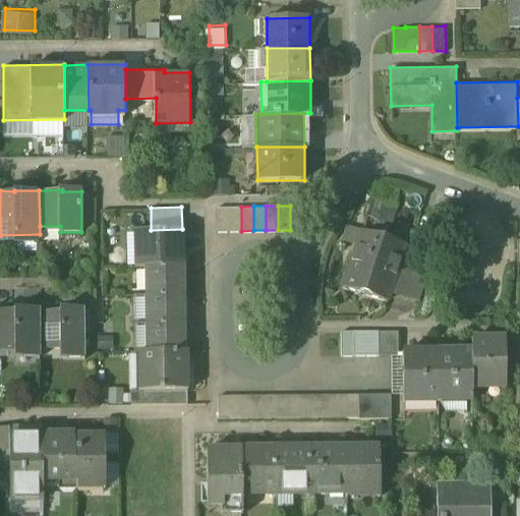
[(229,231),(229,207),(217,207),(217,231),(229,231)]
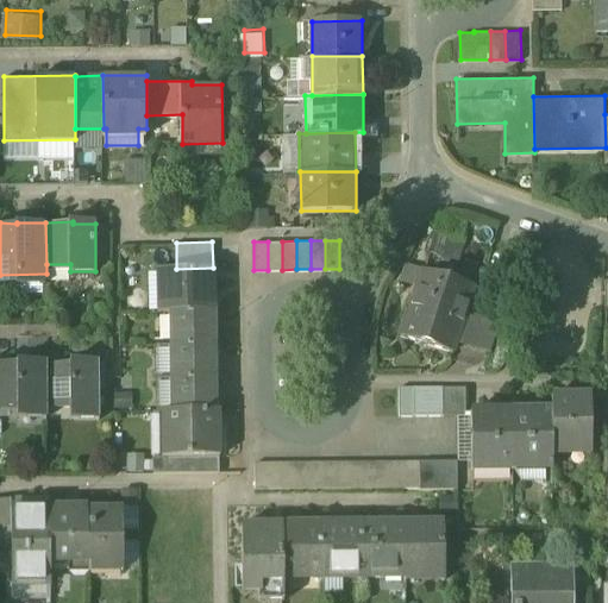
[(282,270),(282,242),(268,242),(268,270),(282,270)]
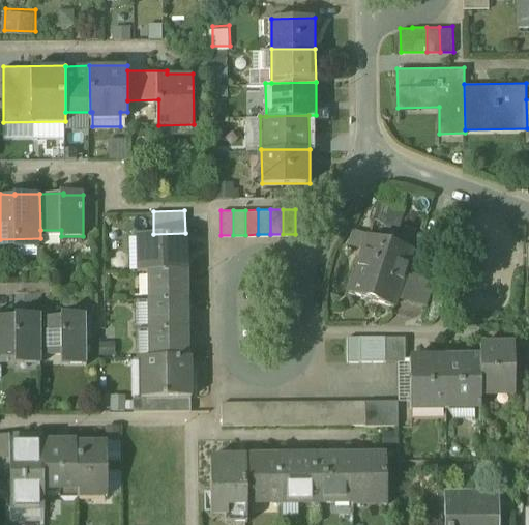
[(413,244),(368,231),(350,290),(394,304),(413,244)]
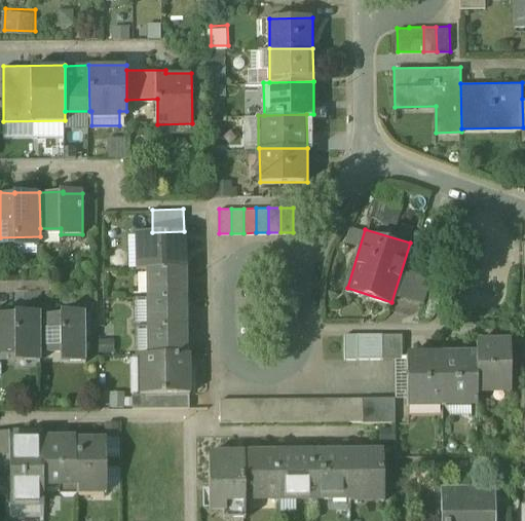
[(152,232),(143,232),(144,267),(146,267),(187,266),(186,231),(152,232)]
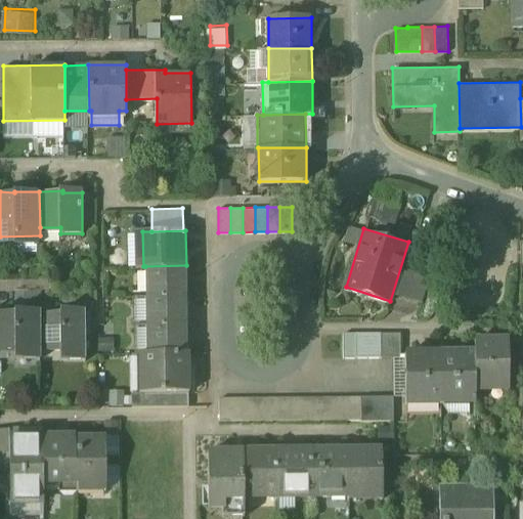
[(186,294),(186,265),(145,266),(146,295),(186,294)]
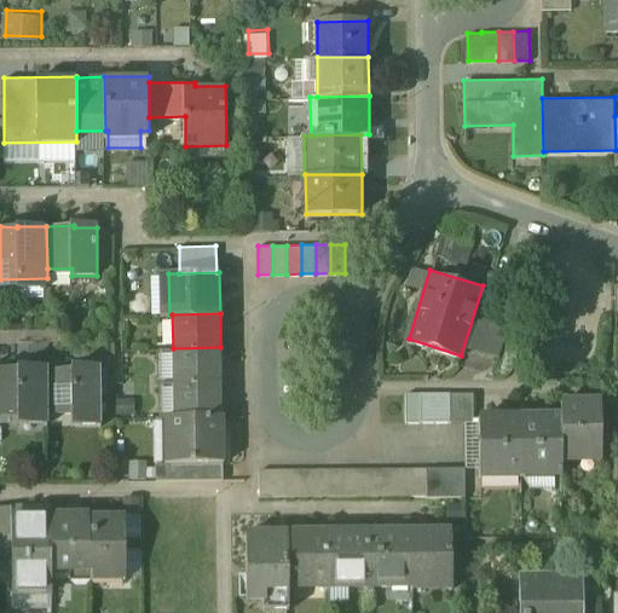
[(220,347),(173,348),(173,381),(221,380),(220,347)]
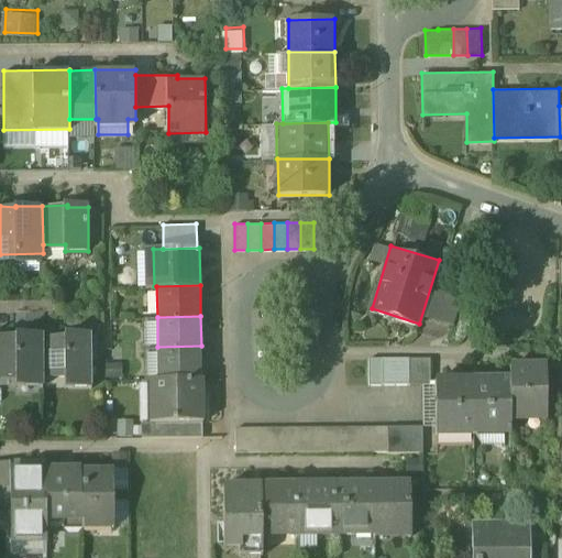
[(90,386),(90,331),(65,331),(64,332),(43,332),(44,375),(65,375),(65,386),(90,386)]
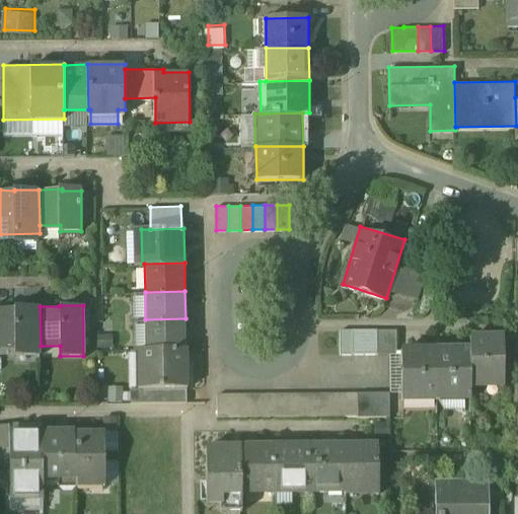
[(40,306),(13,307),(13,308),(0,307),(0,342),(14,342),(14,347),(41,346),(40,306)]
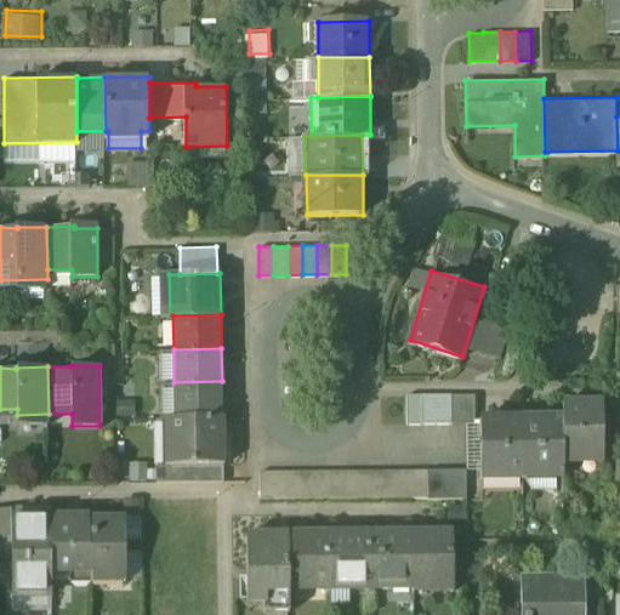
[(222,381),(174,382),(175,417),(222,416),(222,381)]
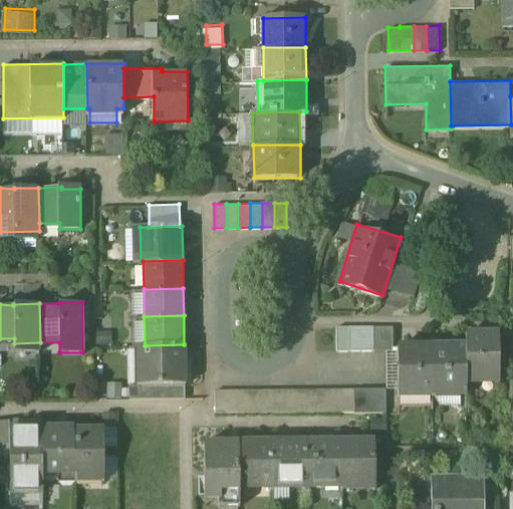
[(350,349),(349,325),(337,325),(337,349),(350,349)]
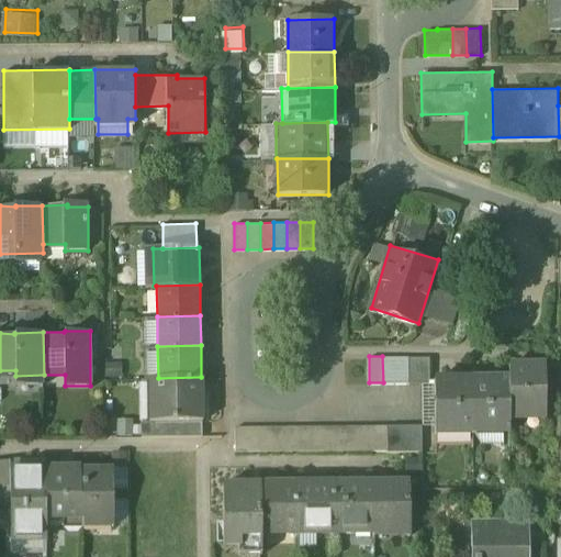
[(396,382),(395,356),(382,356),(383,382),(396,382)]
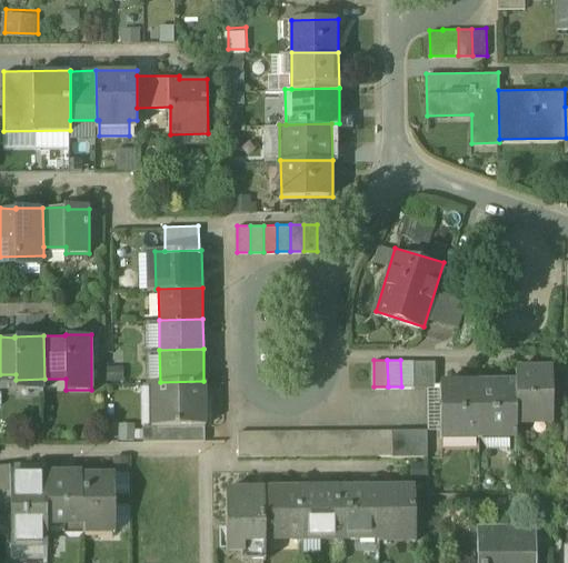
[(415,386),(414,360),(400,360),(401,386),(415,386)]
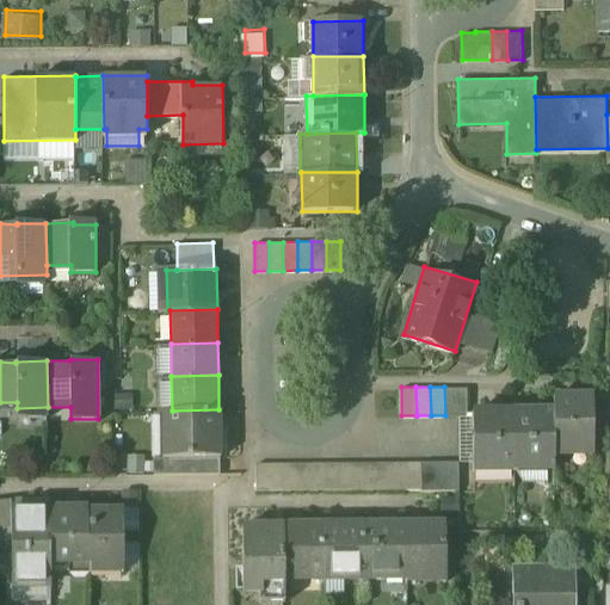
[(460,415),(458,387),(444,387),(445,415),(460,415)]
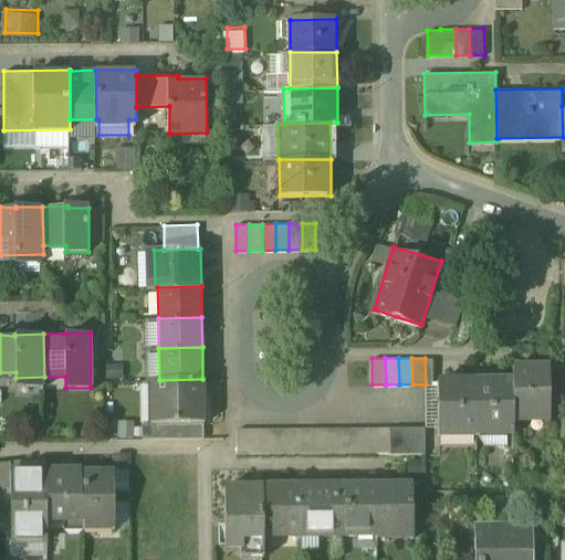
[(433,358),(425,358),(426,384),(433,384),(433,358)]
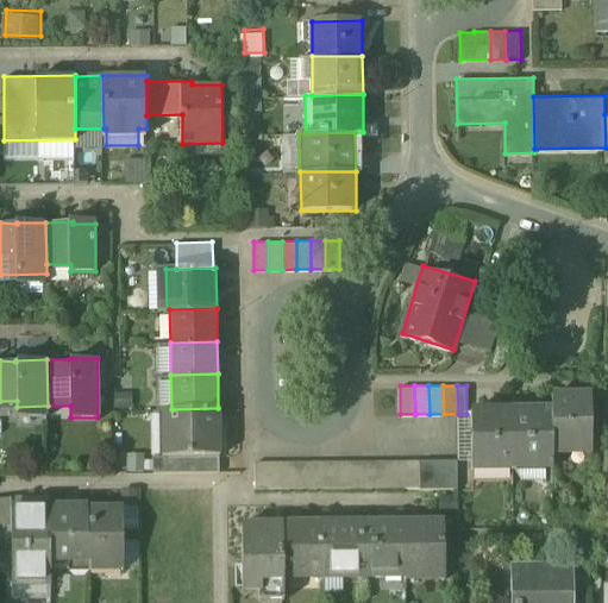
[(591,393),(552,394),(552,408),(553,451),(593,450),(591,393)]
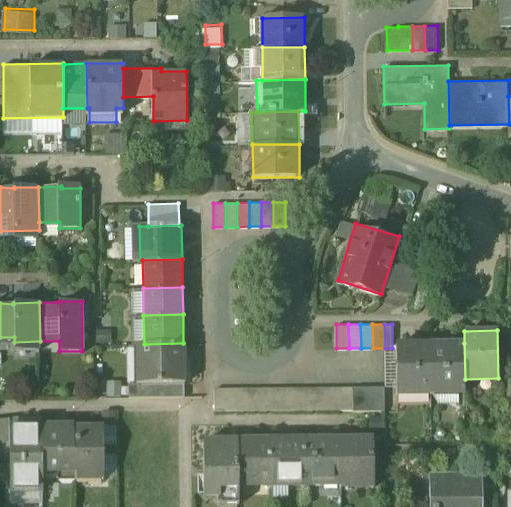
[(144,344),(135,344),(136,383),(140,383),(183,382),(185,382),(184,343),(183,343),(144,344)]
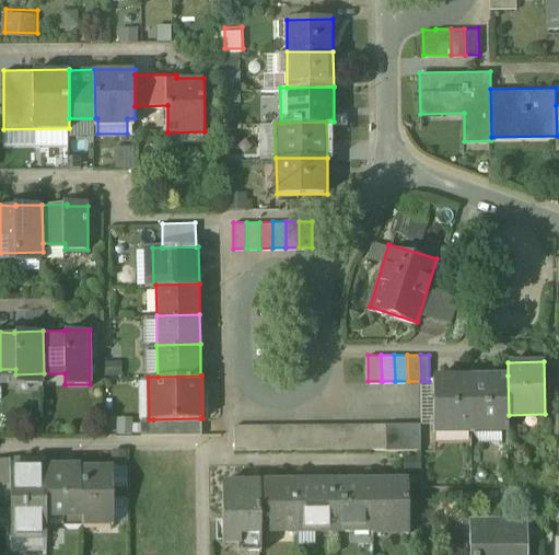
[(472,376),(434,376),(434,429),(472,429),(472,376)]
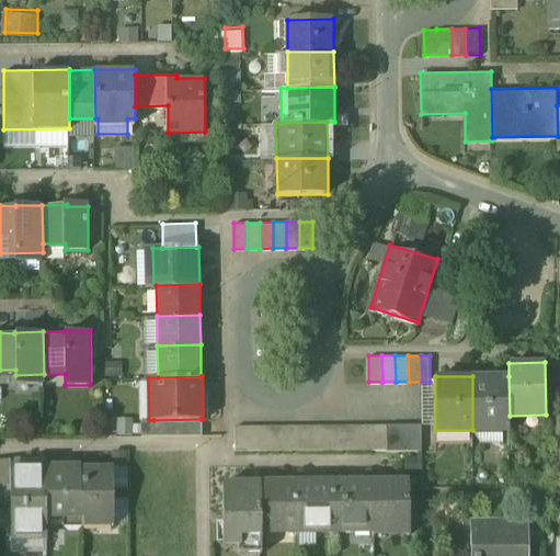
[(509,376),(472,376),(472,430),(510,430),(510,416),(509,376)]
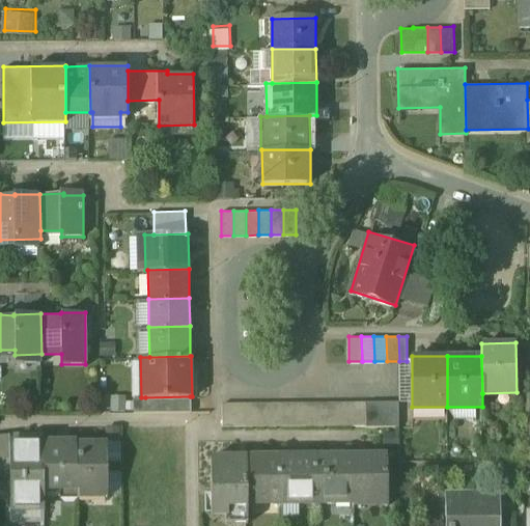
[(190,411),(190,396),(145,397),(145,411),(190,411)]
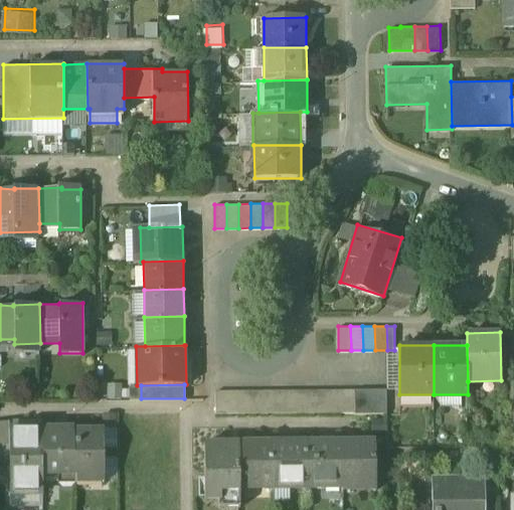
[(321,411),(321,388),(310,389),(310,411),(321,411)]
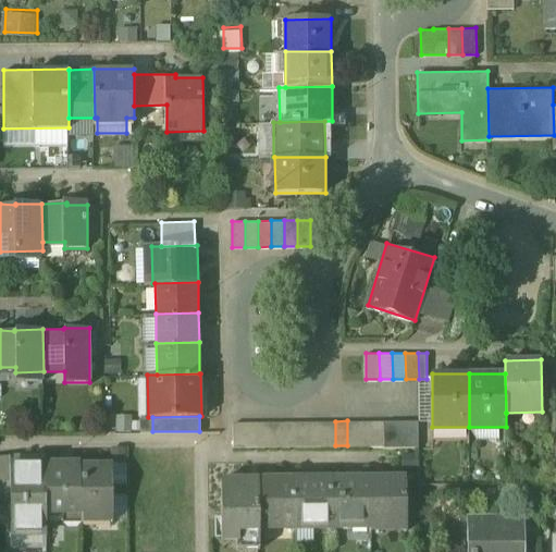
[(360,445),(359,420),(347,420),(347,445),(360,445)]
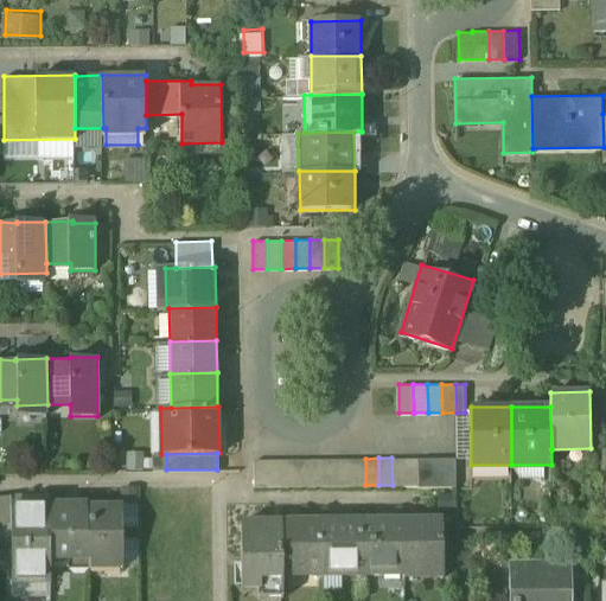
[(406,458),(391,458),(393,485),(406,485),(406,458)]
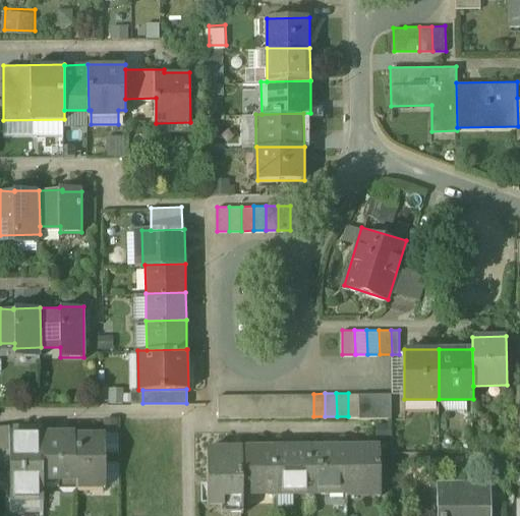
[(360,416),(359,393),(348,393),(348,416),(360,416)]
